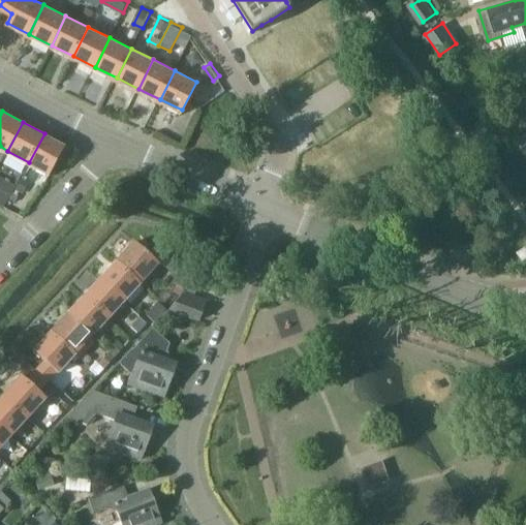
[(44,133),(29,162),(50,174),(65,145),(44,133)]
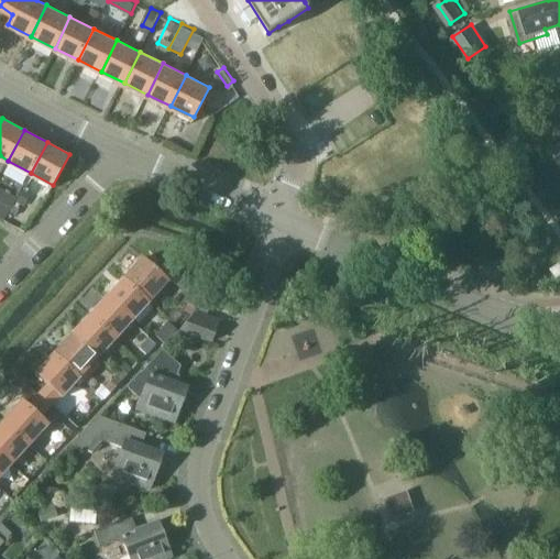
[(0,212),(4,216),(17,193),(0,184),(0,212)]
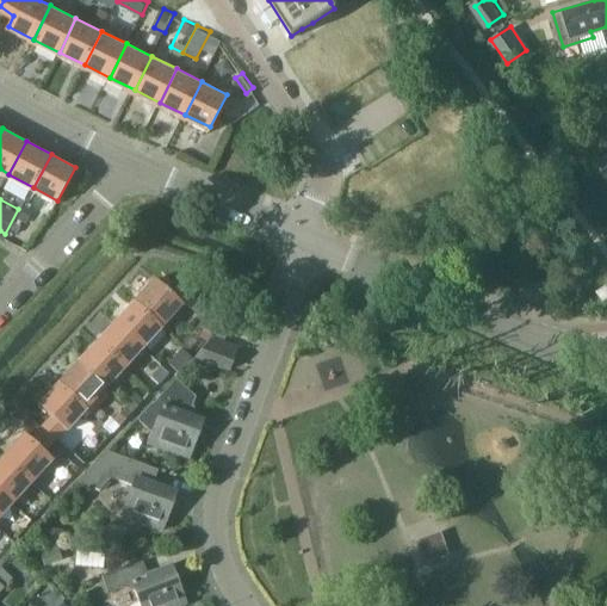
[(137,296),(165,321),(185,300),(158,274),(137,296)]
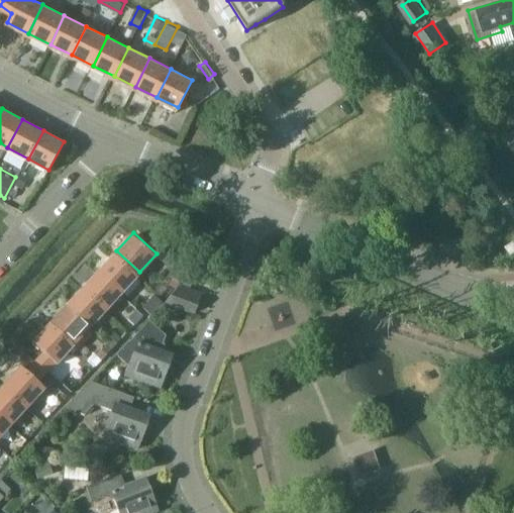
[(139,272),(116,250),(100,268),(123,290),(139,272)]
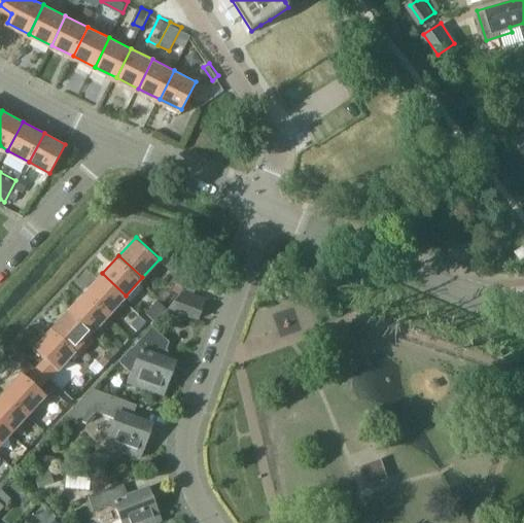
[(184,271),(200,278),(204,270),(188,262),(184,271)]
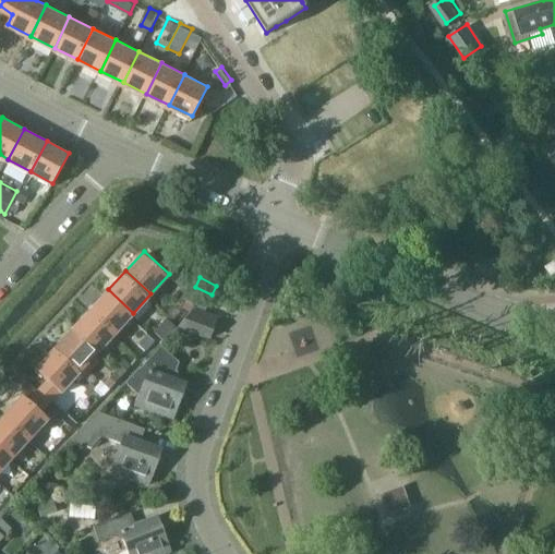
[(133,313),(108,289),(91,309),(116,332),(133,313)]
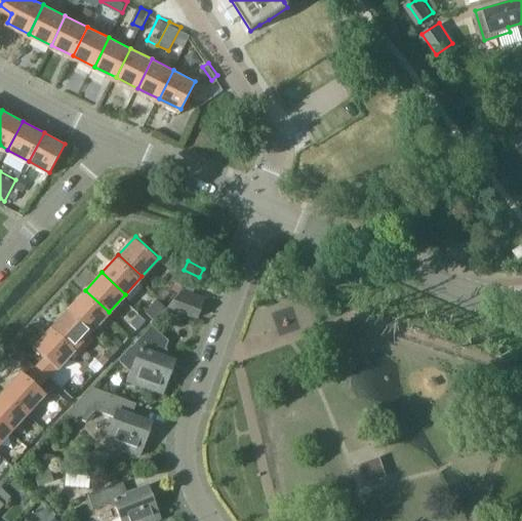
[(197,314),(205,294),(185,285),(170,302),(197,314)]
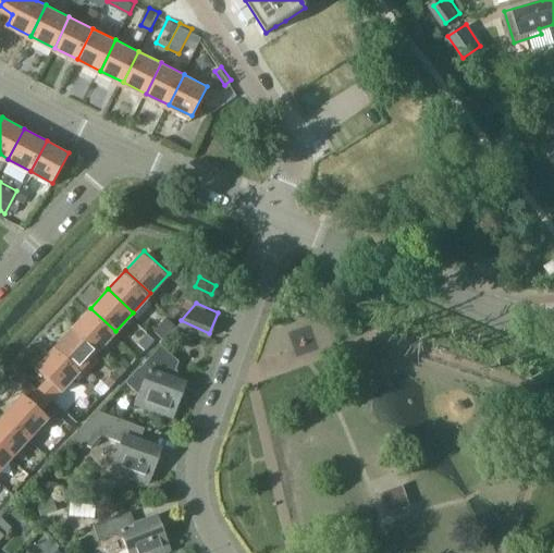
[(115,331),(90,308),(73,327),(98,349),(115,331)]
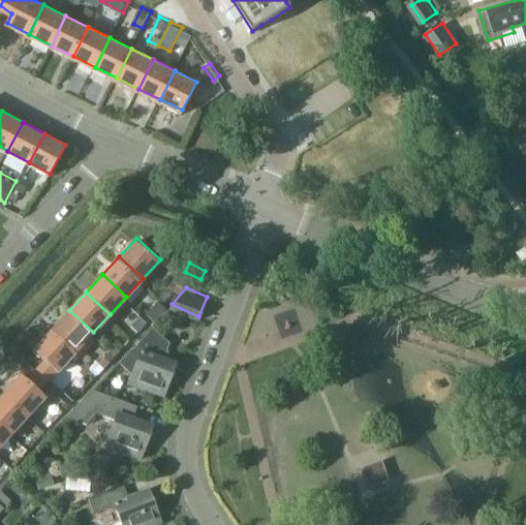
[(151,310),(159,318),(172,305),(163,297),(151,310)]
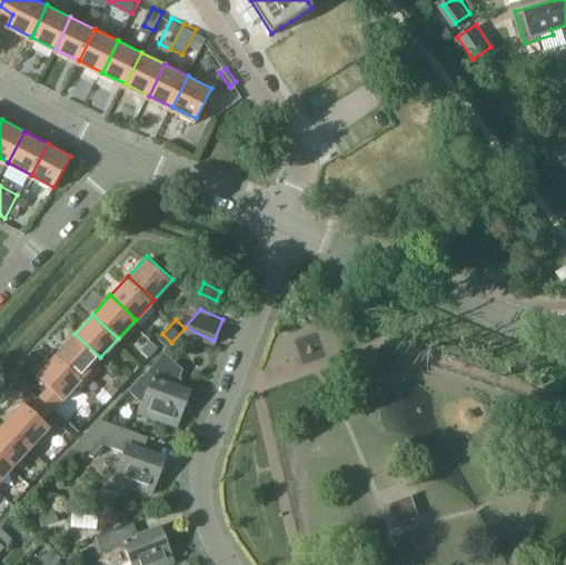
[(100,357),(75,334),(57,354),(82,377),(100,357)]
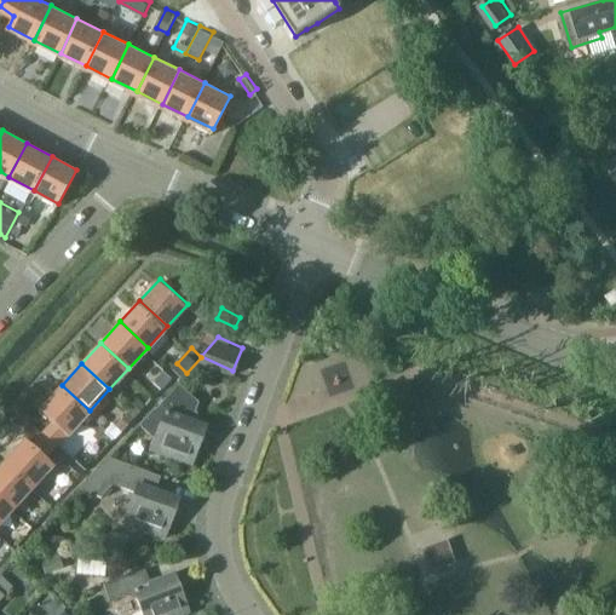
[(194,460),(208,421),(194,417),(201,397),(182,381),(160,406),(159,404),(143,421),(159,435),(154,447),(194,460)]
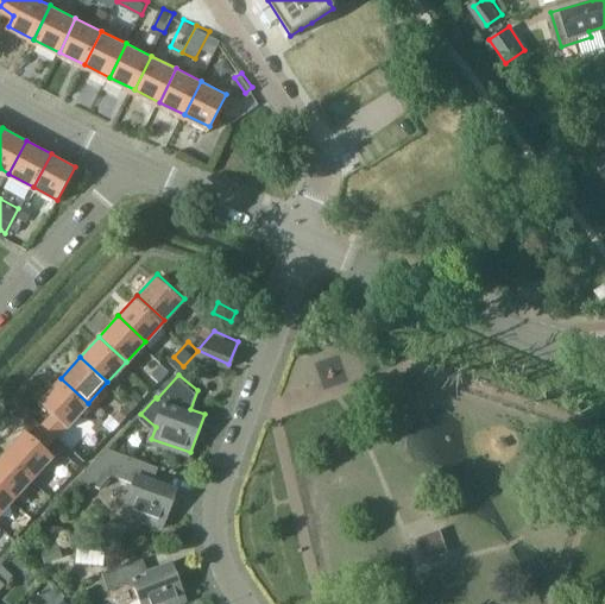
[(88,403),(61,378),(42,398),(55,411),(44,423),(56,435),(68,423),(69,425),(88,403)]
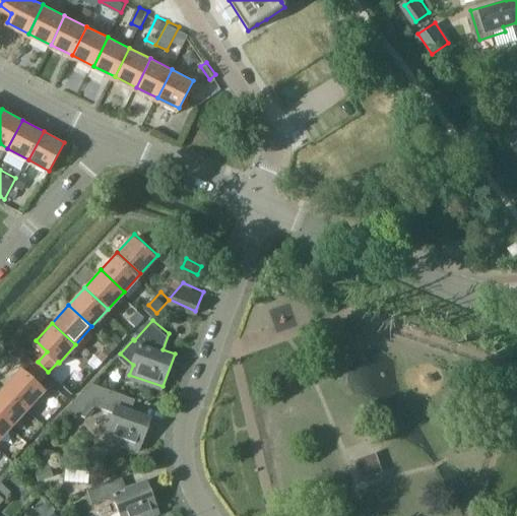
[(70,395),(47,373),(48,372),(38,362),(27,372),(23,368),(7,385),(29,406),(46,388),(62,403),(70,395)]
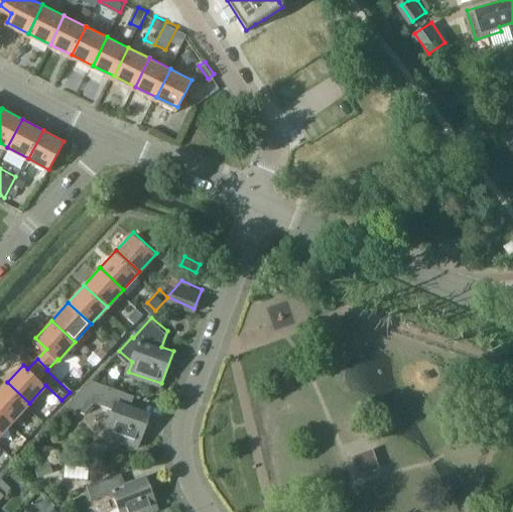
[(136,393),(94,378),(71,404),(88,411),(98,400),(115,406),(106,431),(139,443),(151,412),(131,405),(136,393)]
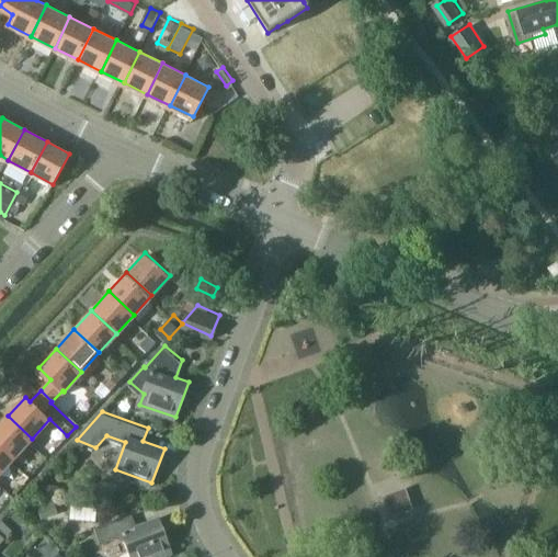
[(0,424),(0,443),(14,457),(32,439),(8,416),(0,424)]
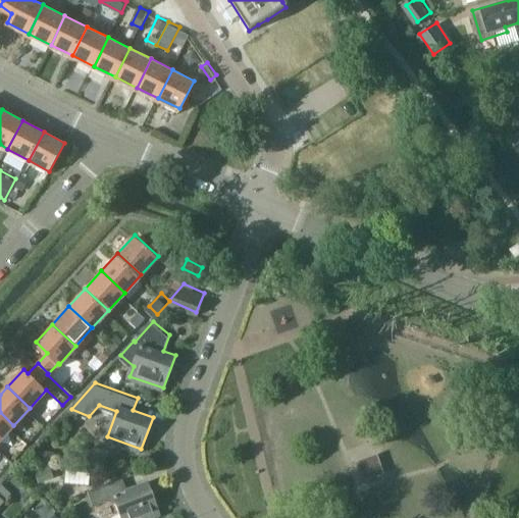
[(0,439),(13,425),(0,412),(0,439)]
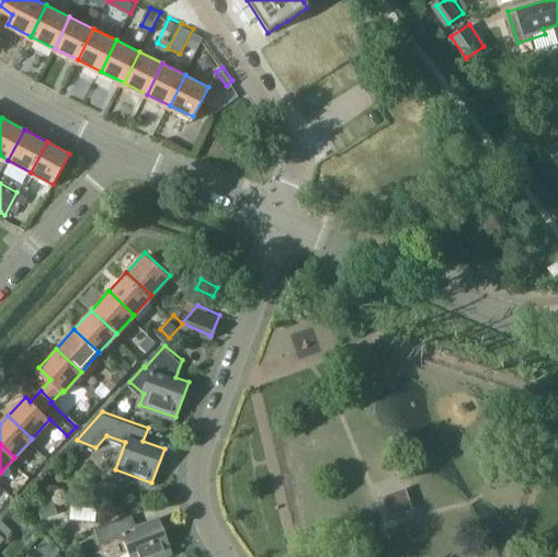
[(387,495),(394,513),(412,506),(406,487),(387,495)]
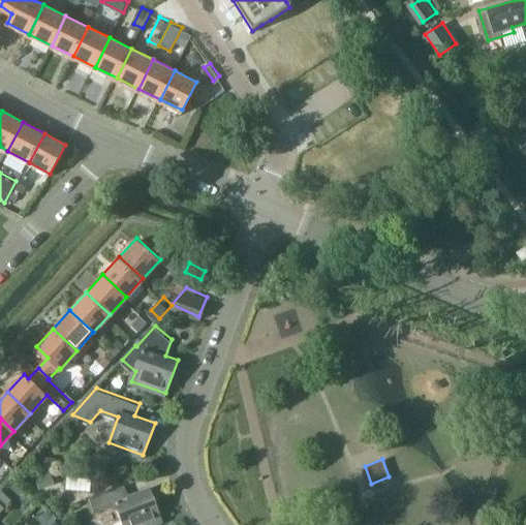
[(96,506),(115,499),(125,524),(148,524),(163,520),(150,487),(130,494),(126,483),(92,496),(96,506)]
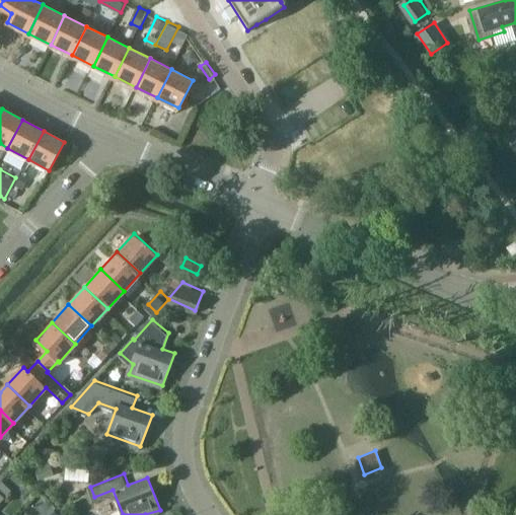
[(64,514),(67,512),(56,505),(49,514),(64,514)]
